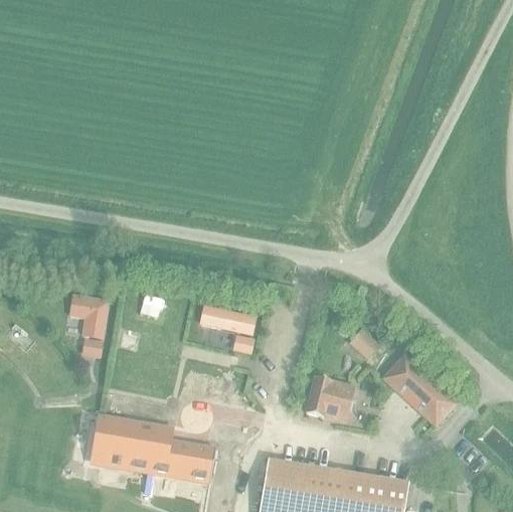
[(153,301),(169,305),(174,287),(158,283),(153,301)]
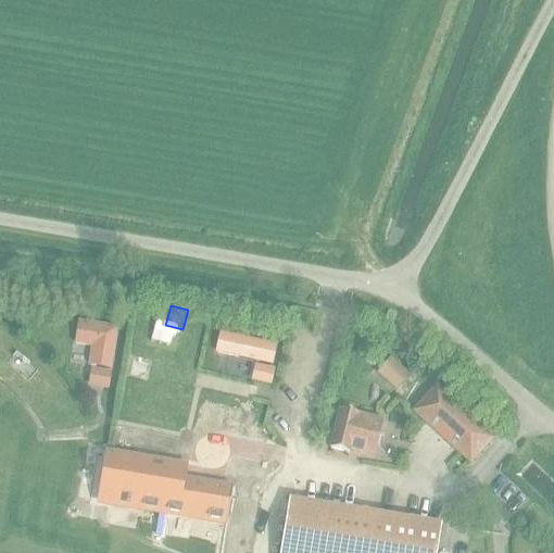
[(118,326),(80,319),(77,340),(95,343),(91,363),(112,366),(118,326)]
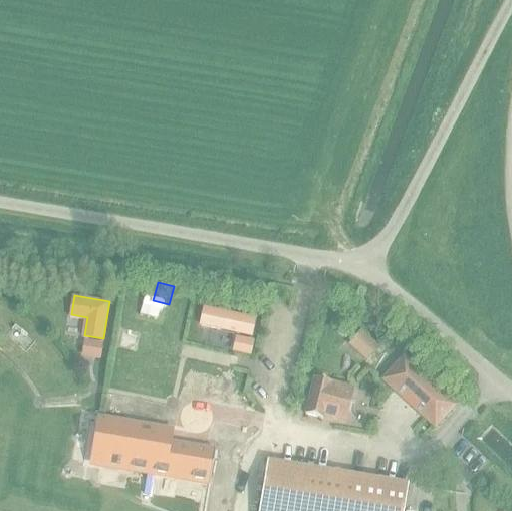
[(258,316),(205,304),(201,323),(254,334),(258,316)]
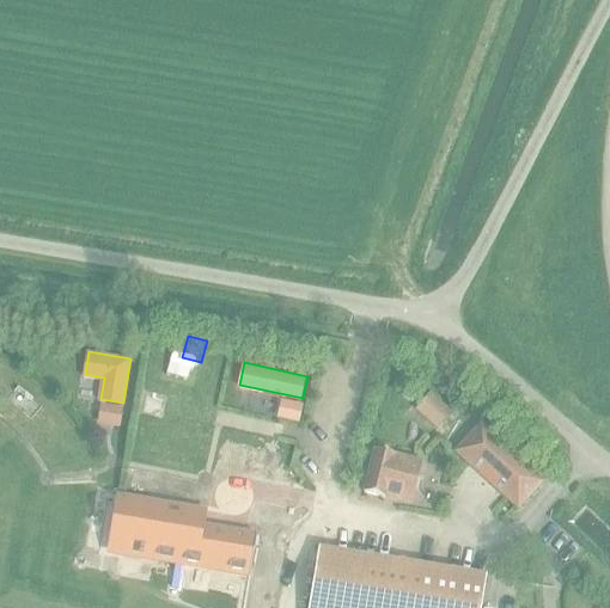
[(429,392),(415,407),(438,428),(452,413),(429,392)]
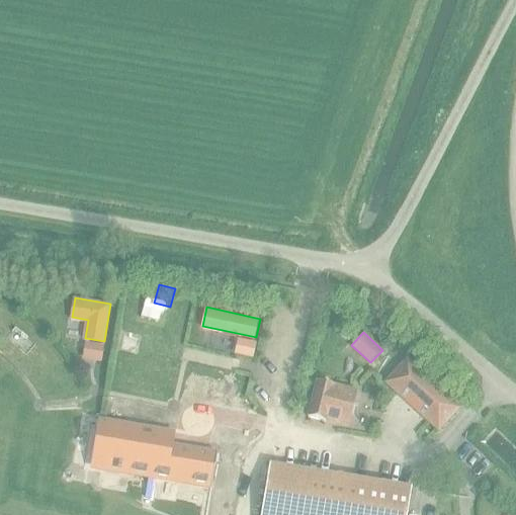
[(241,335),(237,350),(255,354),(258,339),(241,335)]
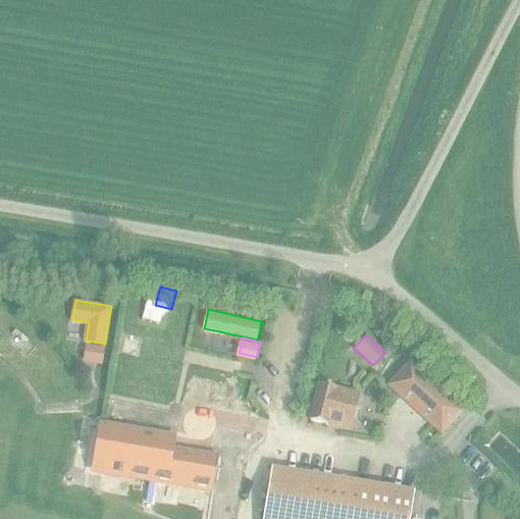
[(88,342),(86,358),(104,361),(106,345),(88,342)]
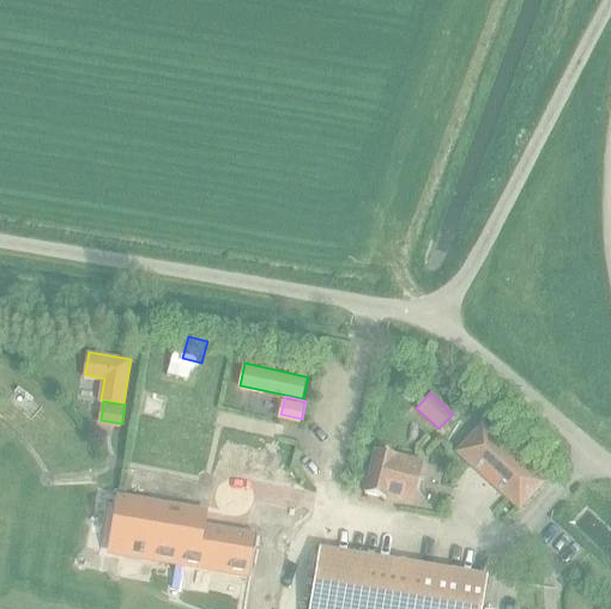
[(459,451),(520,507),(544,481),(483,425),(459,451)]
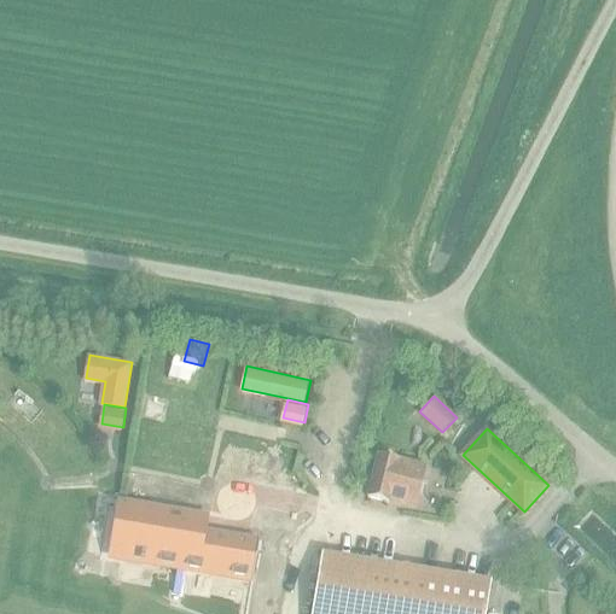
[(381,451),(370,495),(417,507),(428,463),(381,451)]
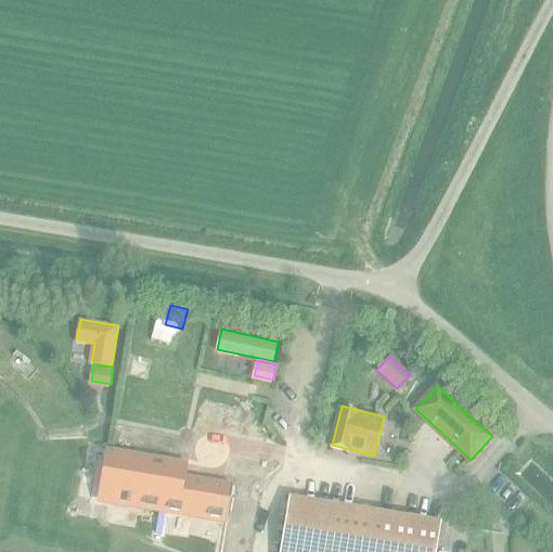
[(258,490),(134,471),(128,505),(251,529),(258,490)]
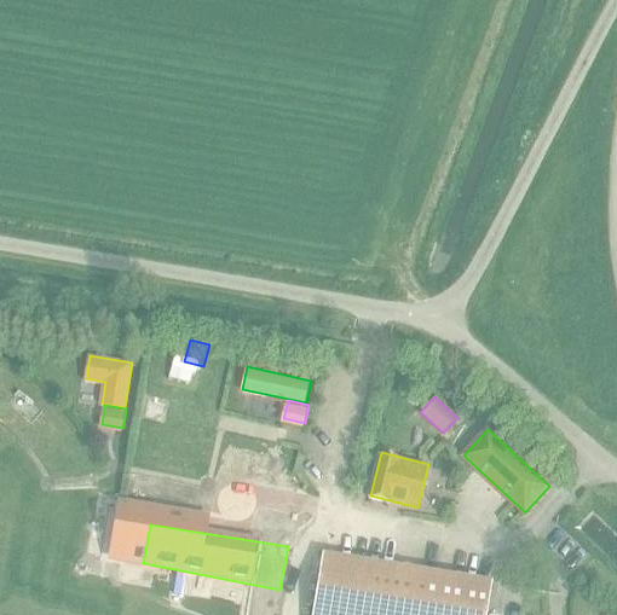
[(321,553),(310,614),(484,614),(490,579),(321,553)]
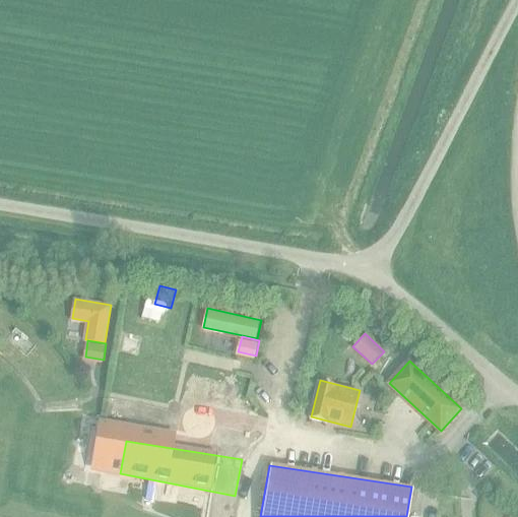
[(250,478),(244,516),(259,516),(265,480),(250,478)]
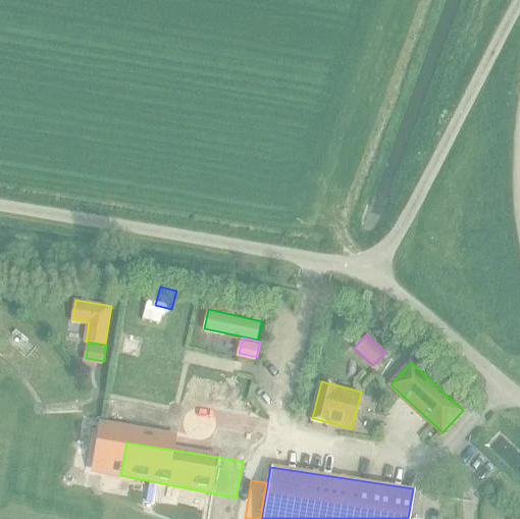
[(519,511),(516,507),(508,516),(510,518),(519,518),(519,511)]
